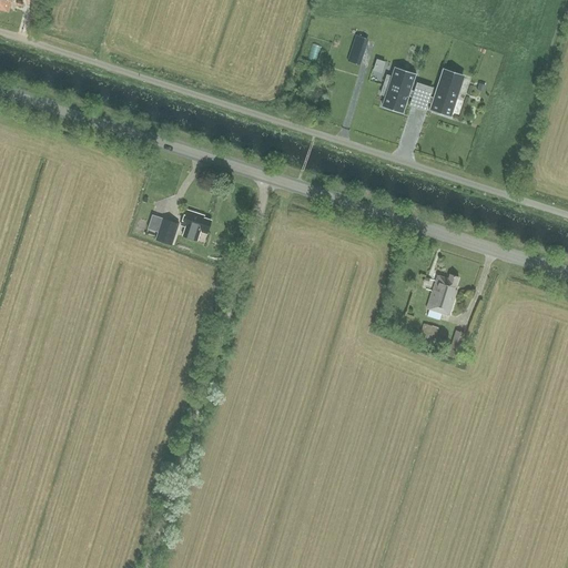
[(13,0),(14,0),(0,0),(0,9),(9,12),(12,0),(13,0)]
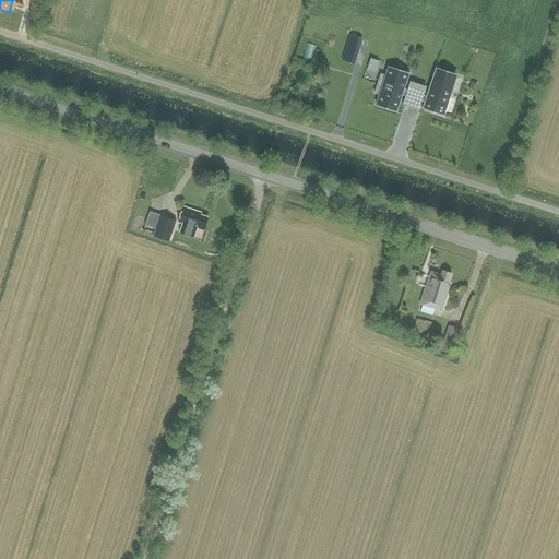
[(352,34),(343,59),(356,63),(365,38),(352,34)]
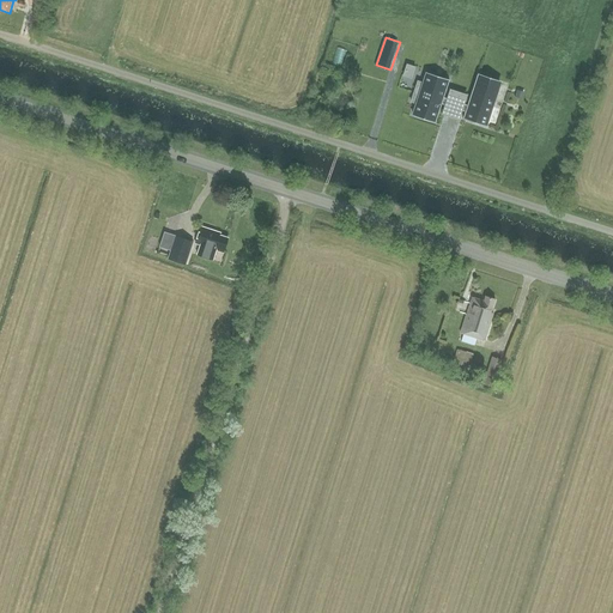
[(407,64),(405,76),(414,78),(417,65),(407,64)]
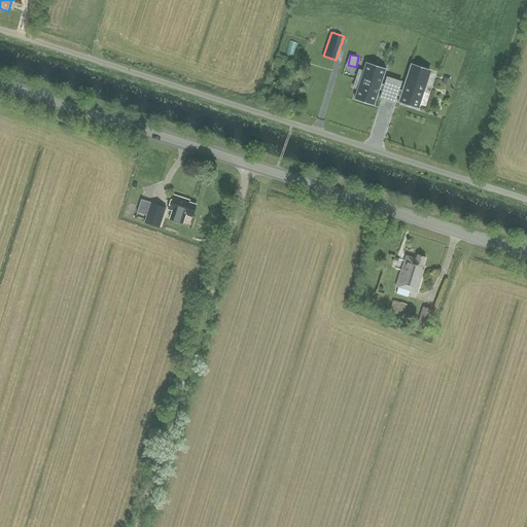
[(355,97),(375,104),(379,90),(389,93),(391,86),(381,83),(386,69),(366,63),(363,71),(359,70),(353,88),(357,89),(355,97)]
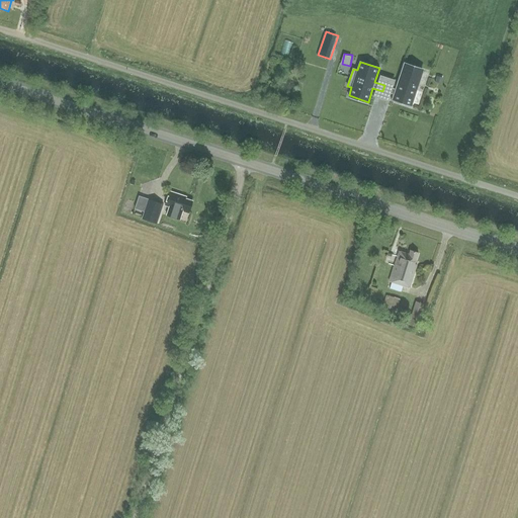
[(418,85),(398,79),(395,89),(384,85),(382,91),(393,94),(391,99),(411,106),(418,85)]
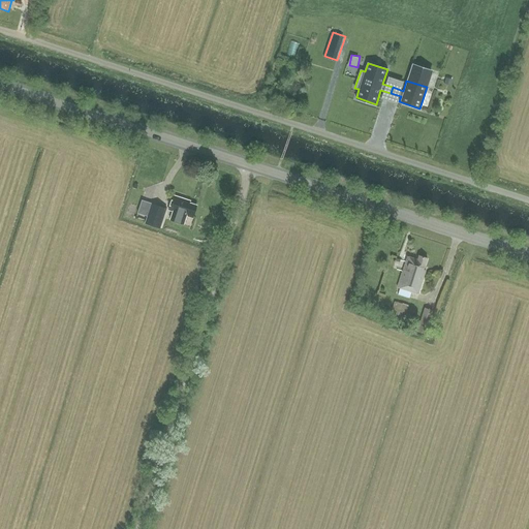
[(192,217),(196,206),(184,201),(184,199),(174,195),(168,210),(192,217)]
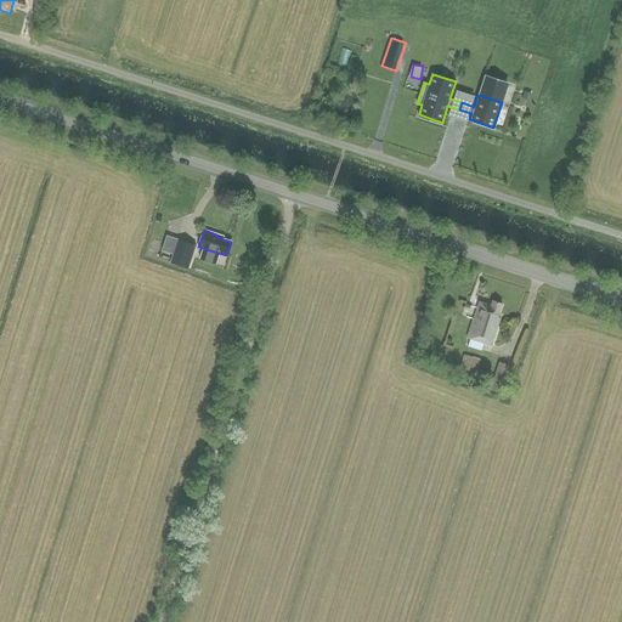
[(188,269),(196,246),(167,236),(163,248),(174,252),(170,263),(188,269)]
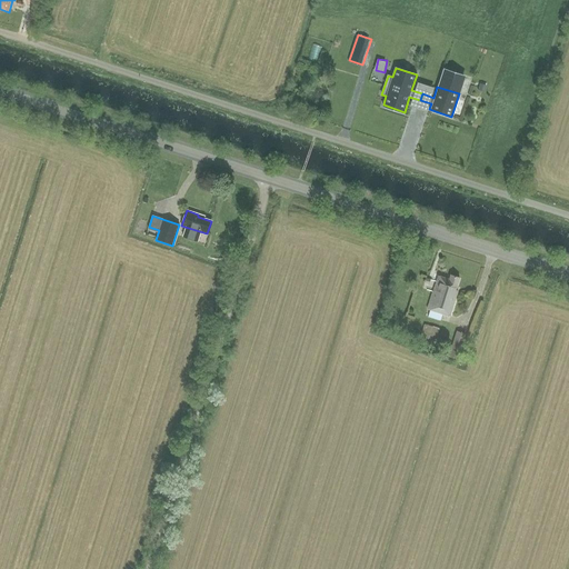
[(456,290),(459,277),(450,275),(448,279),(438,276),(428,309),(450,316),(458,290),(456,290)]
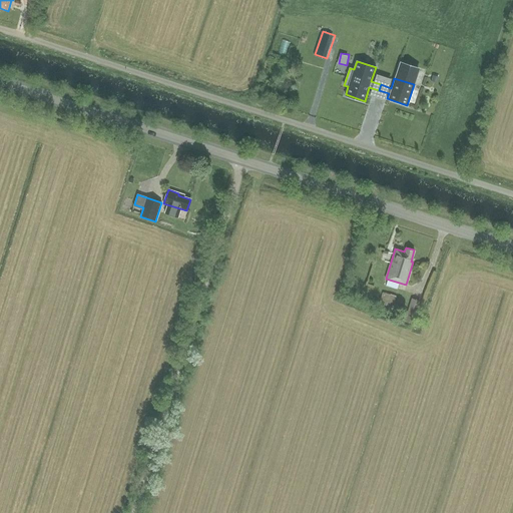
[(392,312),(395,302),(396,296),(383,293),(379,309),(392,312)]
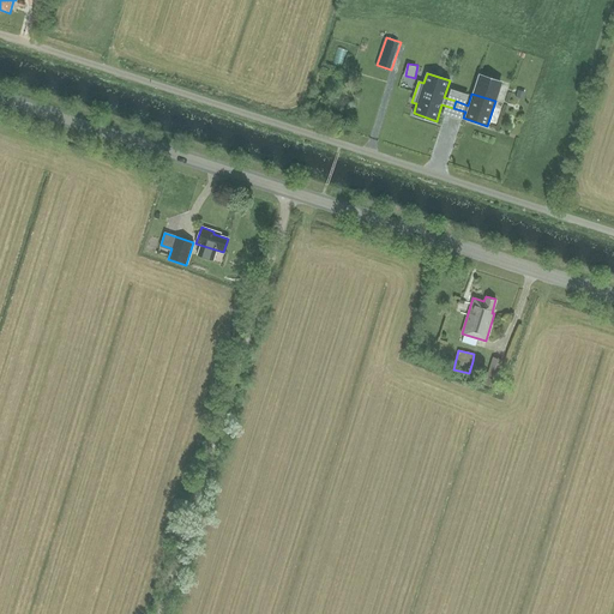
[(494,387),(503,360),(493,357),(483,385),(494,387)]
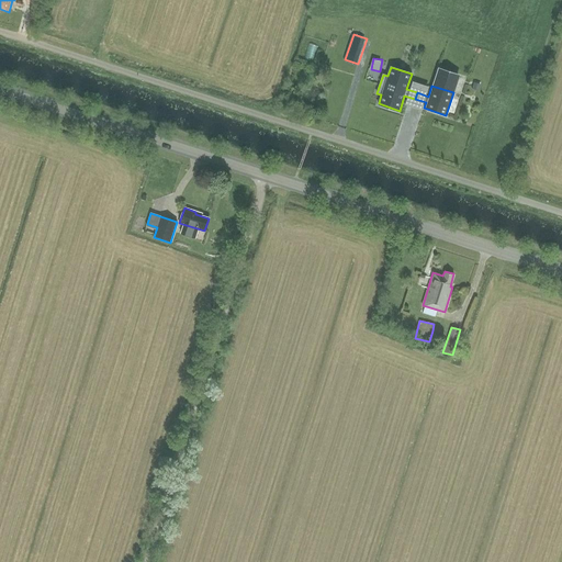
All buildings are outlined.
